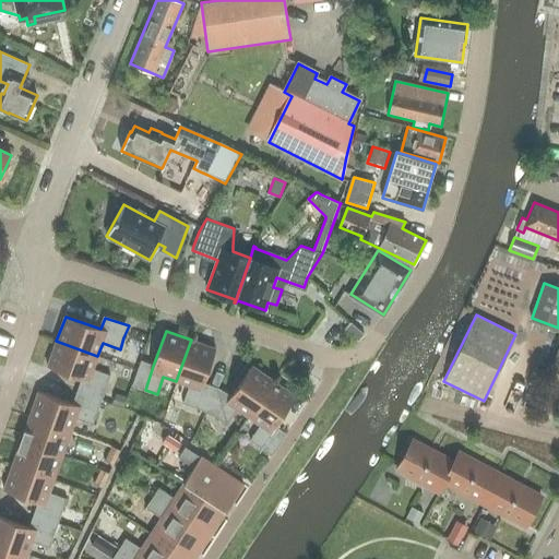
[(191,340),(176,381),(189,385),(182,403),(194,407),(216,348),(191,340)]
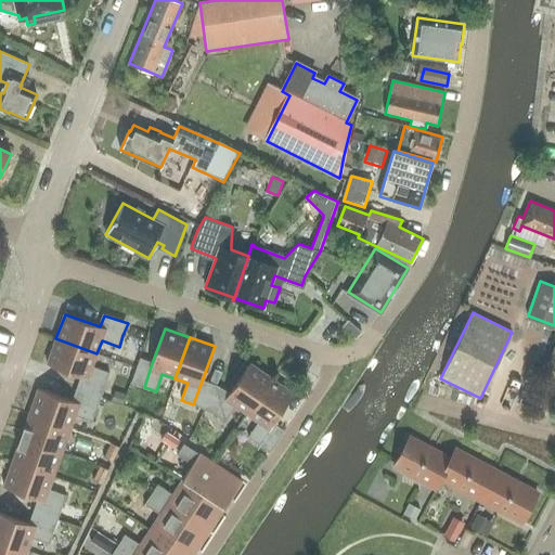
[(55,338),(47,363),(82,376),(105,384),(110,372),(92,366),(97,353),(55,338)]
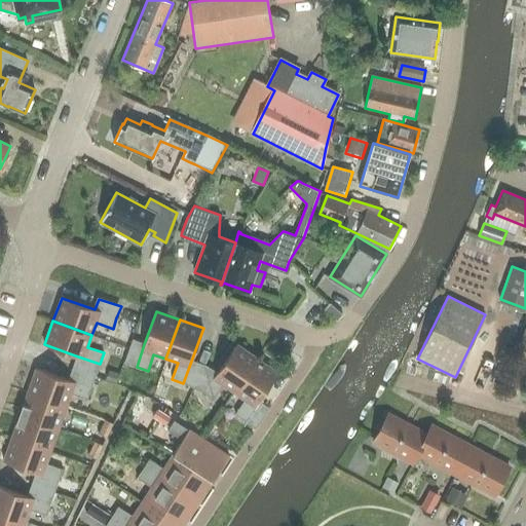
[(218,373),(203,392),(214,400),(223,385),(234,392),(258,359),(237,344),(218,373)]
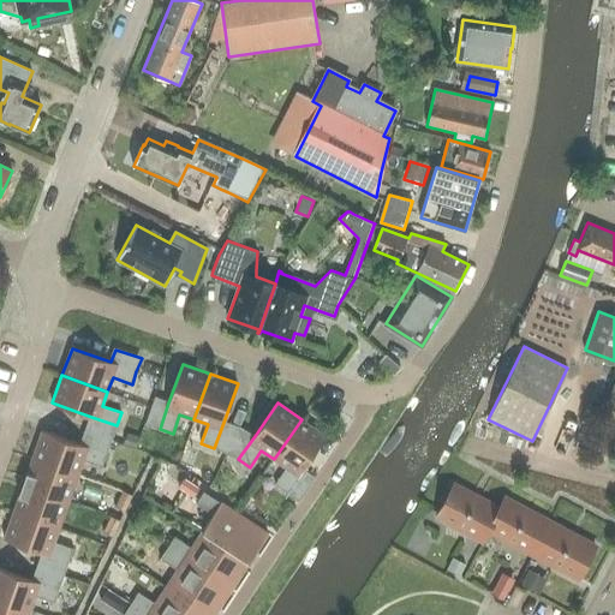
[(302,419),(274,459),(286,467),(275,484),(286,491),(302,469),(326,436),(302,419)]
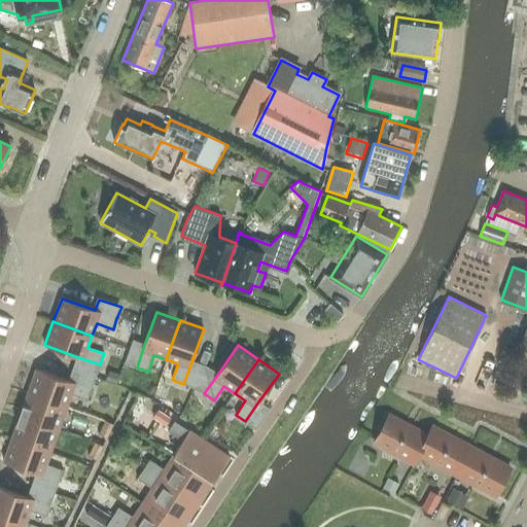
[(36,370),(28,392),(67,407),(71,394),(88,400),(92,389),(69,381),(36,370)]
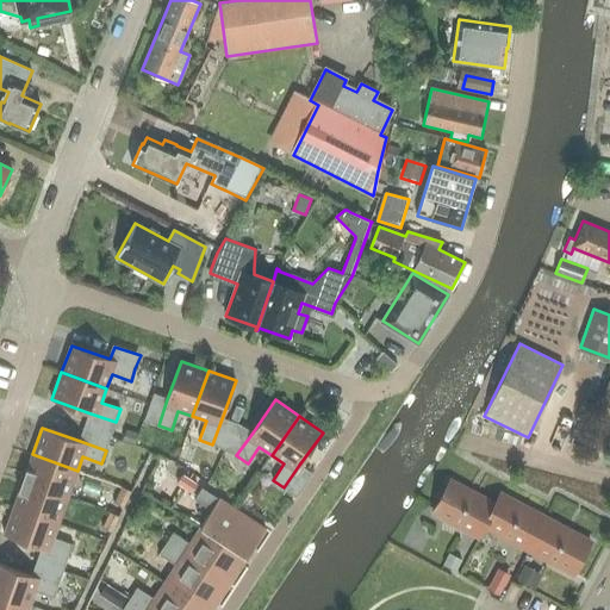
[(128,430),(123,441),(135,444),(135,443),(138,434),(128,430)]
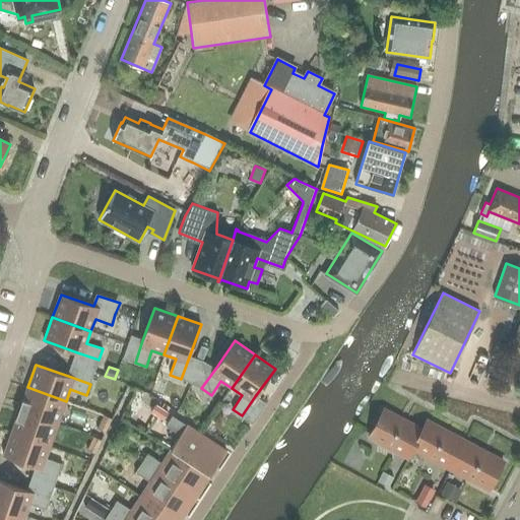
[(27,387),(19,409),(58,424),(66,401),(27,387)]
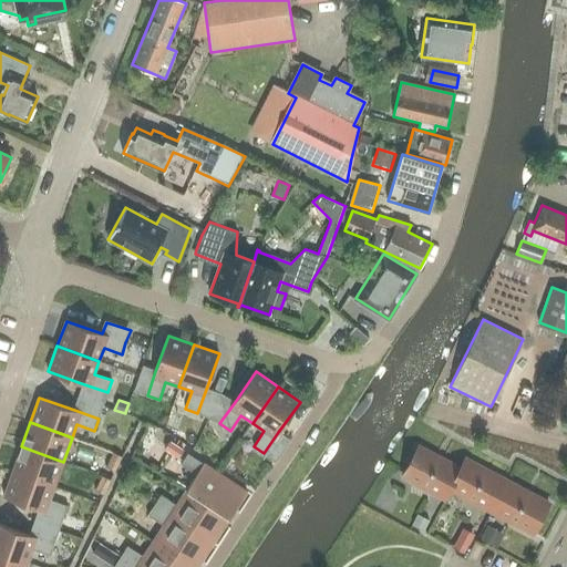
[(178,457),(184,451),(169,442),(165,449),(178,457)]
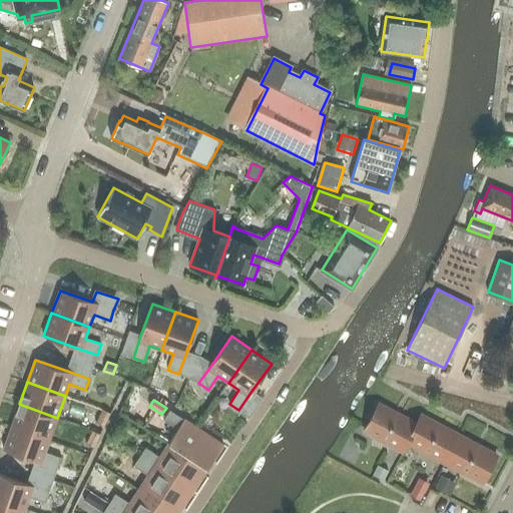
[(19,404),(11,427),(49,440),(57,418),(19,404)]
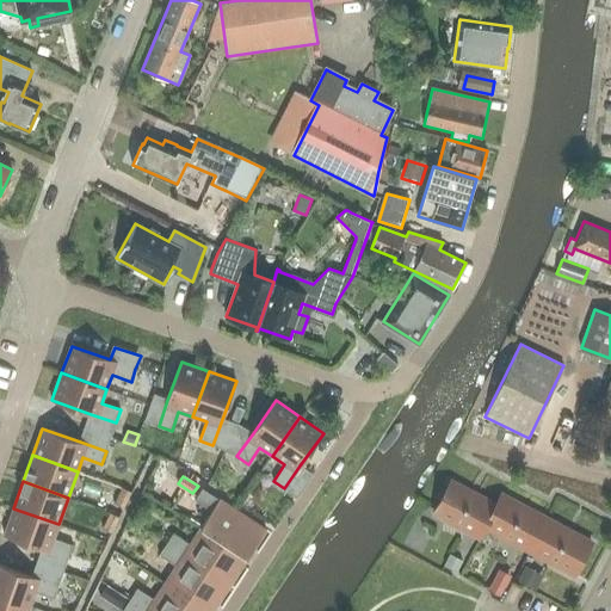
[(451,481),(434,513),(480,537),(486,528),(485,526),(495,505),(451,481)]
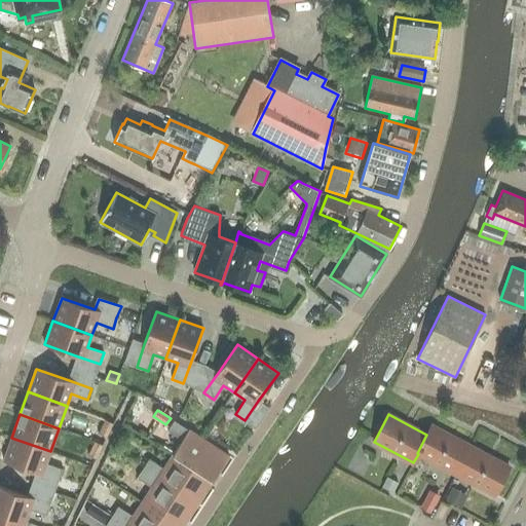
[(107,437),(113,423),(106,420),(99,434),(107,437)]
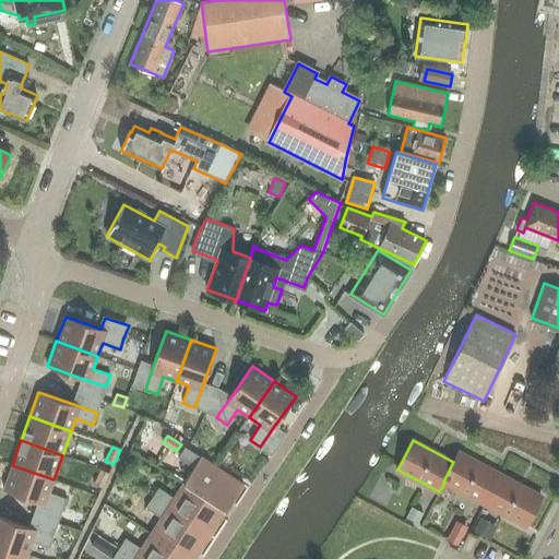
[(194,467),(183,483),(227,510),(244,485),(186,447),(179,458),(194,467)]
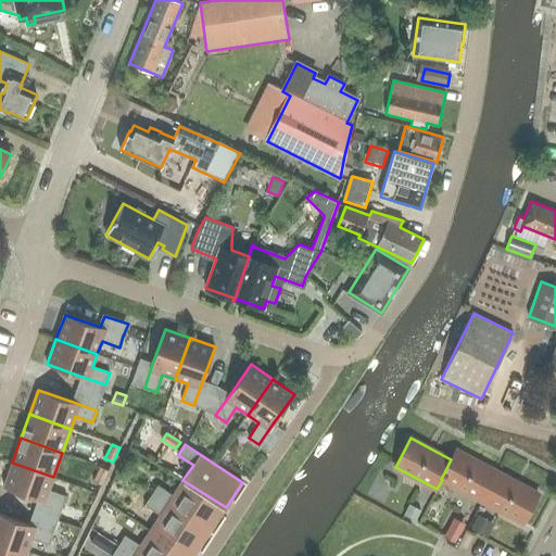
[(451,459),(441,479),(442,480),(481,501),(497,472),(456,450),(451,459)]
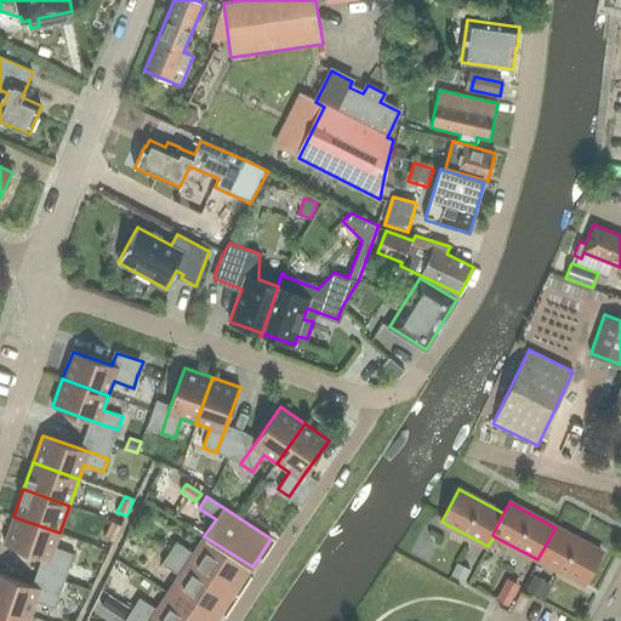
[(13,517),(4,543),(44,558),(69,567),(74,553),(55,547),(60,533),(13,517)]
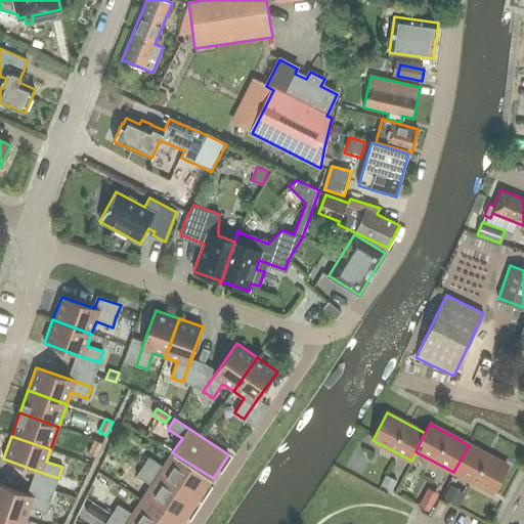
[(95,456),(102,443),(94,440),(88,453),(95,456)]
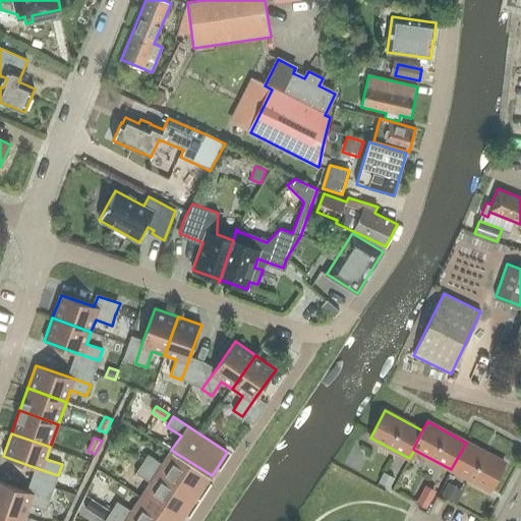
[(466,443),(451,469),(490,490),(505,463),(466,443)]
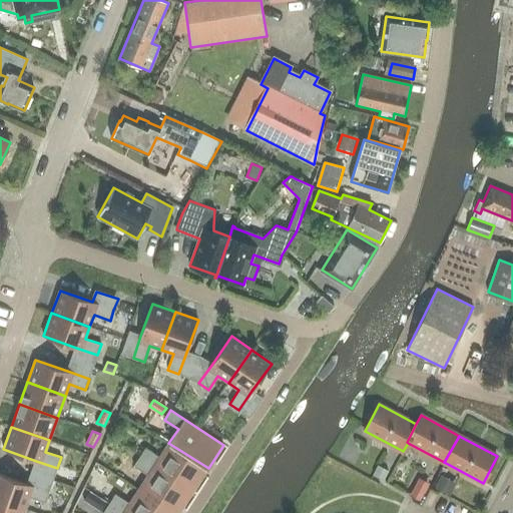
[(145,447),(139,457),(193,491),(208,468),(168,443),(160,457),(145,447)]
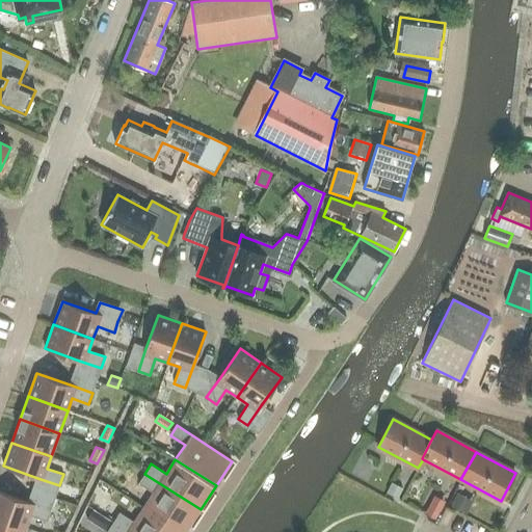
[(154,493),(143,507),(182,531),(185,531),(201,509),(144,474),(138,483),(154,493)]
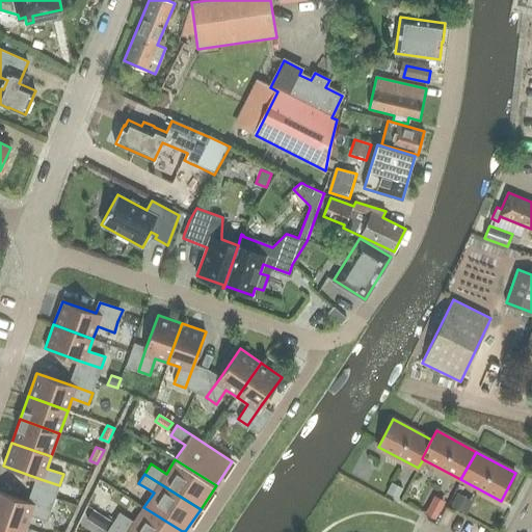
[(394,484),(388,494),(398,500),(403,489),(394,484)]
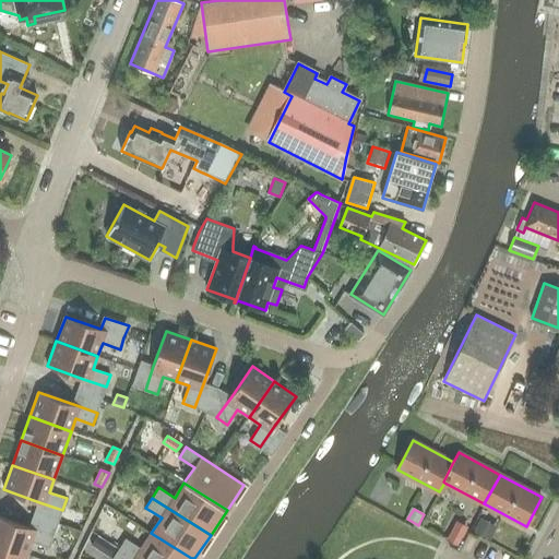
[(0,518),(0,546),(25,557),(31,544),(47,550),(52,539),(28,530),(0,518)]
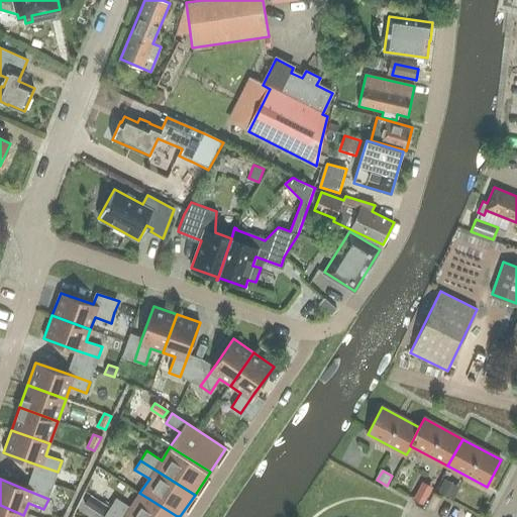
[(460,488),(445,480),(439,493),(453,500),(460,488)]
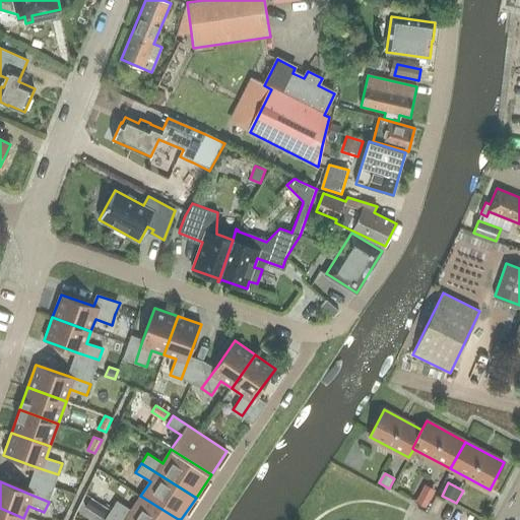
[(436,492),(426,485),(416,503),(426,509),(436,492)]
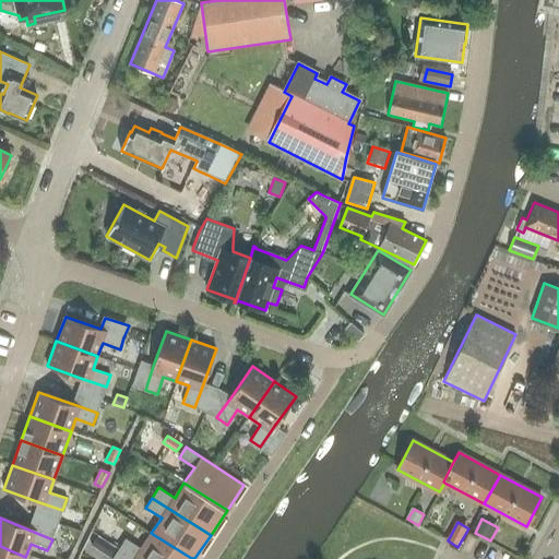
[(126,538),(119,548),(135,558),(191,558),(151,533),(141,548),(126,538)]
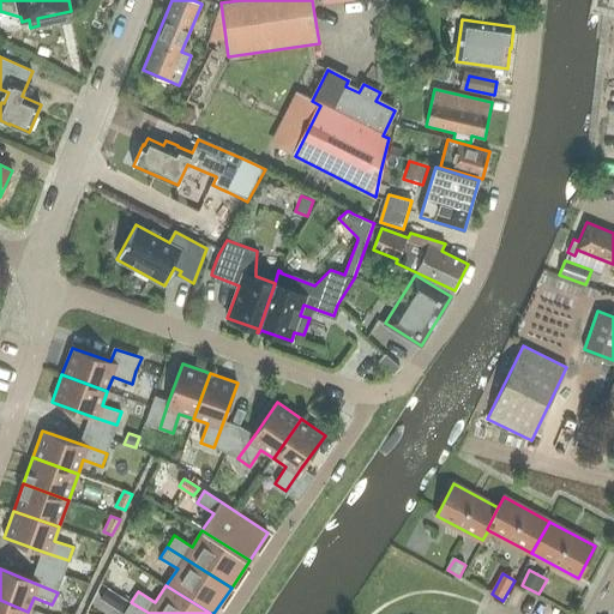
[(107,587),(100,599),(121,613),(128,601),(107,587)]
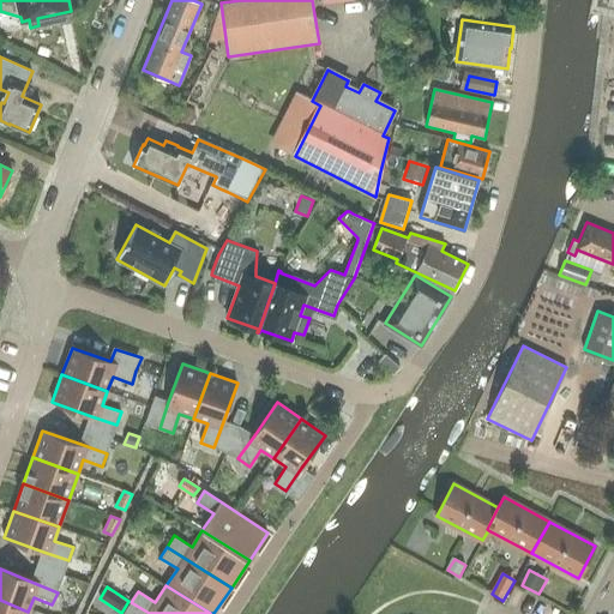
[(0,600),(0,613),(26,613),(28,612),(0,600)]
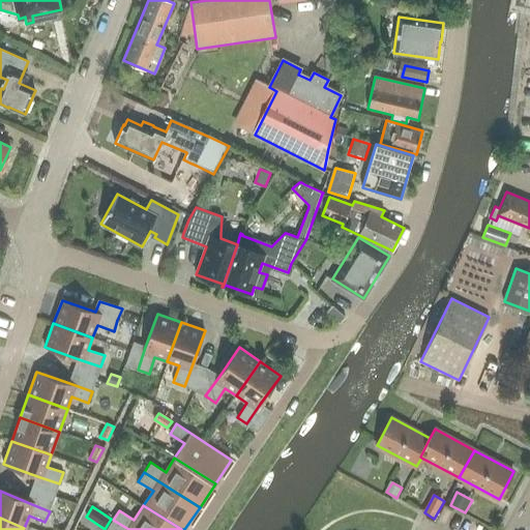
[(109,529),(128,529),(113,520),(107,529),(109,529)]
